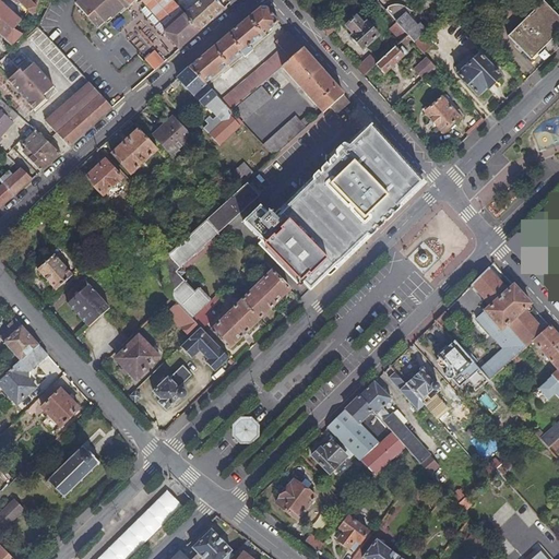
[(13,0),(27,12),(32,15),(36,8),(33,6),(26,0),(13,0)]
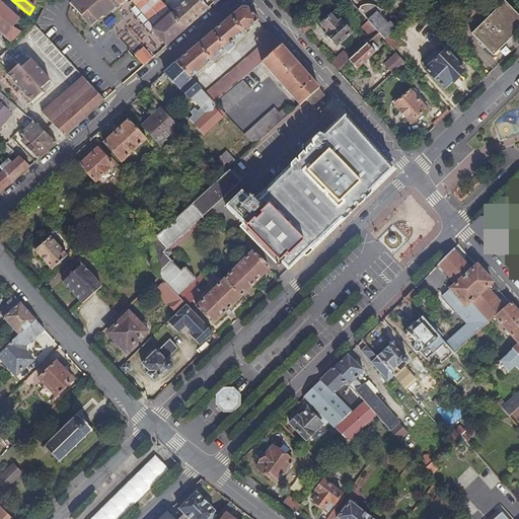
[(103,18),(86,0),(73,0),(69,4),(89,27),(101,17),(102,19),(103,18)]
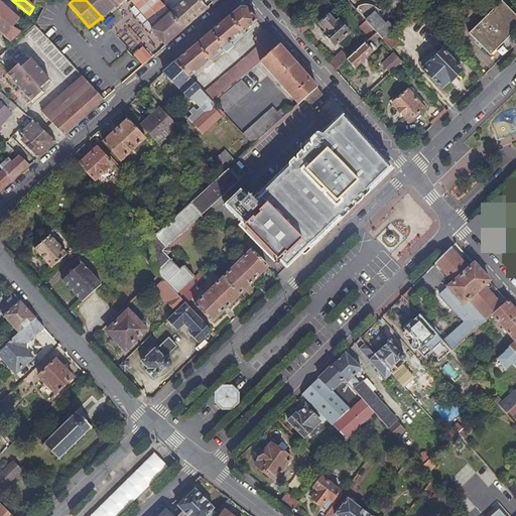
[(129,0),(154,28),(170,13),(158,0),(86,0),(103,18),(114,9),(115,10),(126,0),(129,0)]
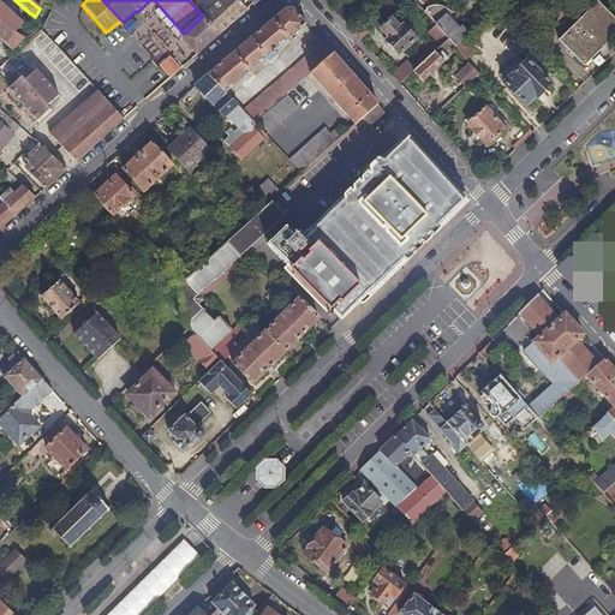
[(221,0),(203,16),(220,34),(248,10),(238,0),(221,0)]
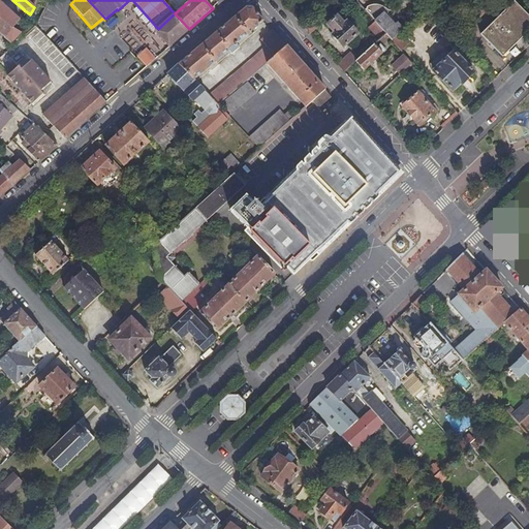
[(411,13),(416,19),(431,5),(427,0),(411,13)]
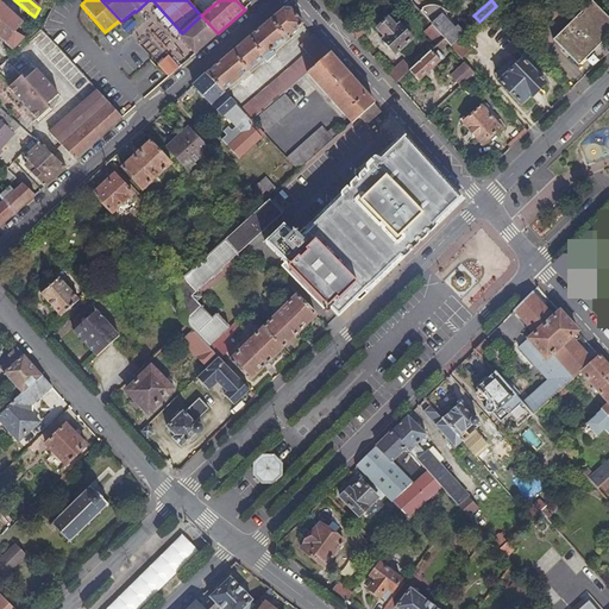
[(591,0),(553,38),(578,64),(608,35),(608,17),(592,0),(591,0)]
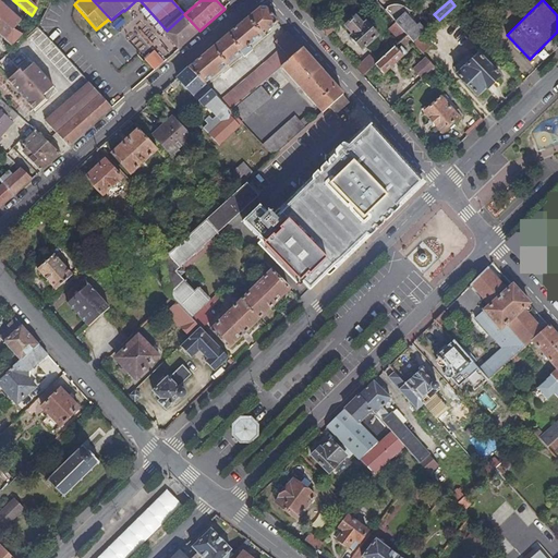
[(0,33),(12,45),(28,28),(27,27),(23,23),(0,1),(0,33)]
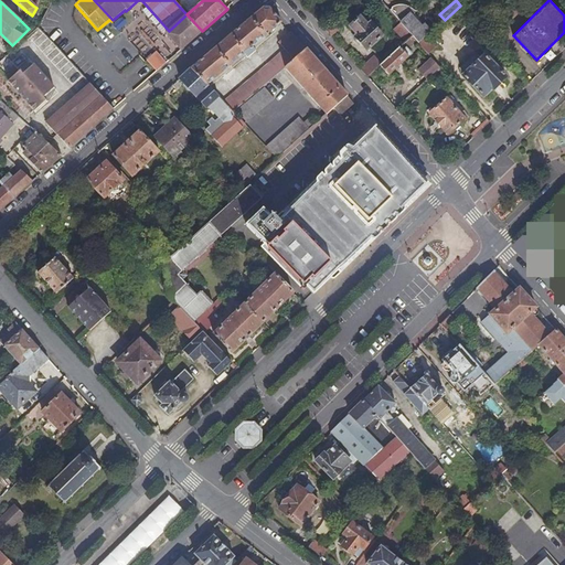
[(191,70),(206,86),(243,55),(246,60),(255,53),(252,49),(281,23),(269,9),(265,8),(191,70)]
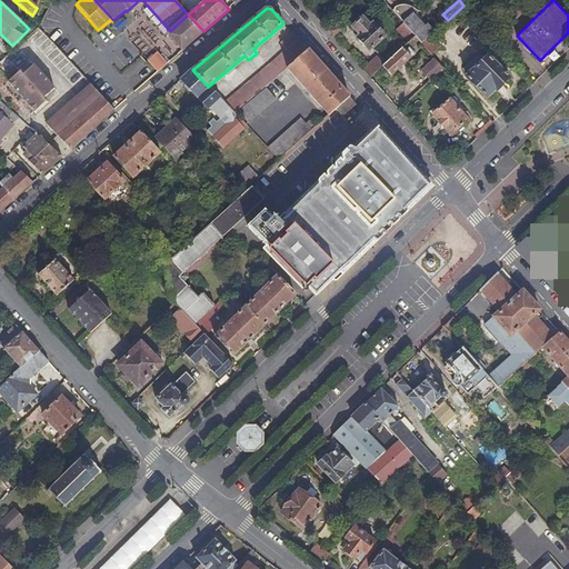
[(32,16),(28,12),(23,23),(28,28),(33,17),(32,16)]
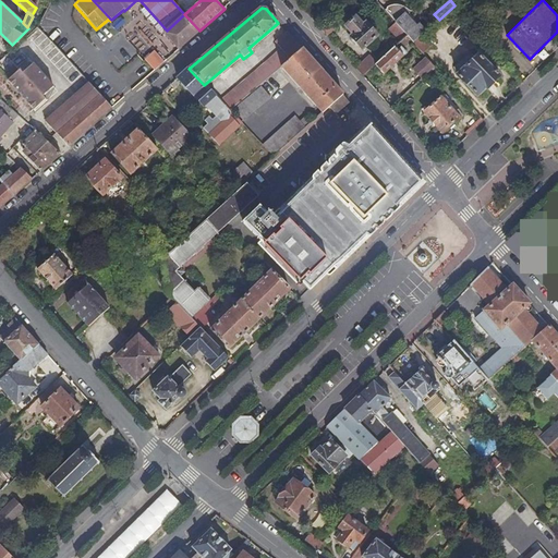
[(167,31),(165,33),(179,49),(199,31),(184,14),(167,31)]
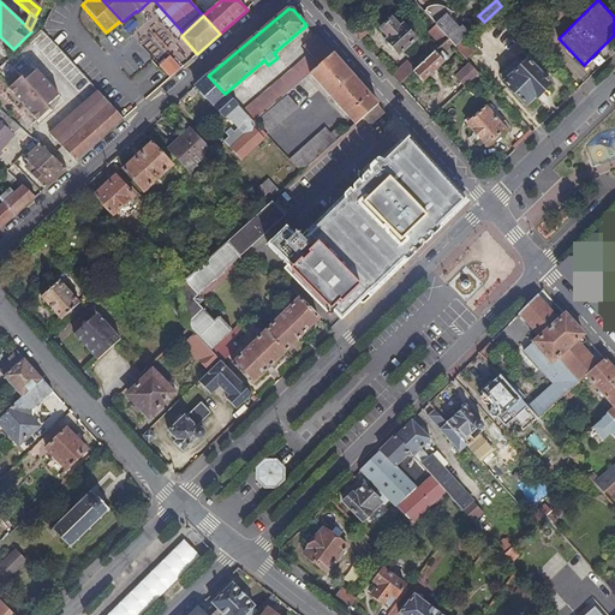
[(464,40),(466,37),(446,16),(435,24),(437,25),(448,39),(451,41),(455,47),(464,40)]
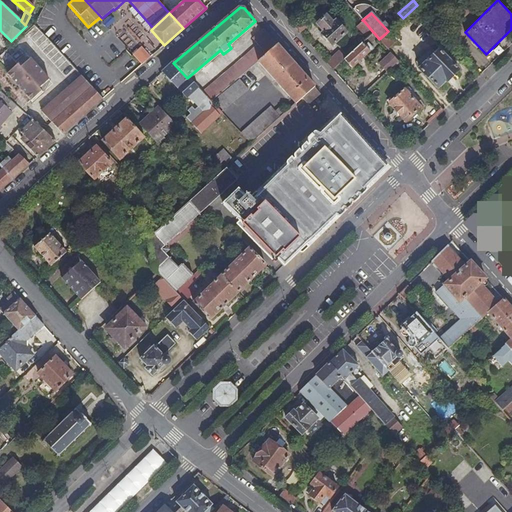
[(334,22),(326,14),(317,22),(324,30),(321,33),(332,44),(347,32),(336,20),(334,22)]
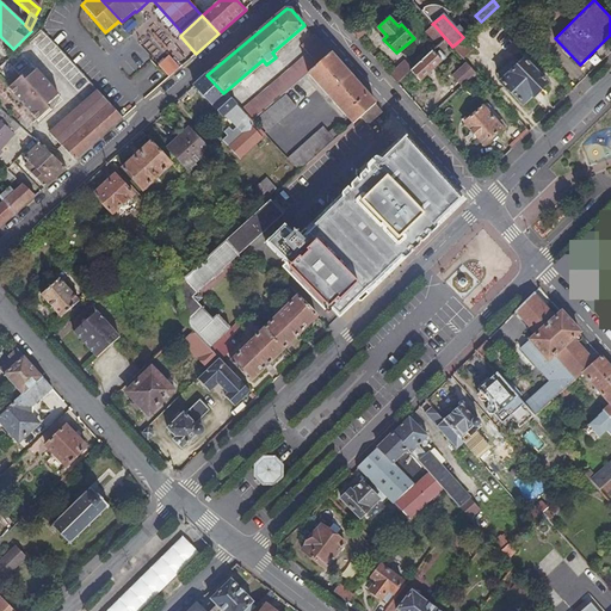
[(368,28),(362,20),(351,31),(356,38),(368,28)]
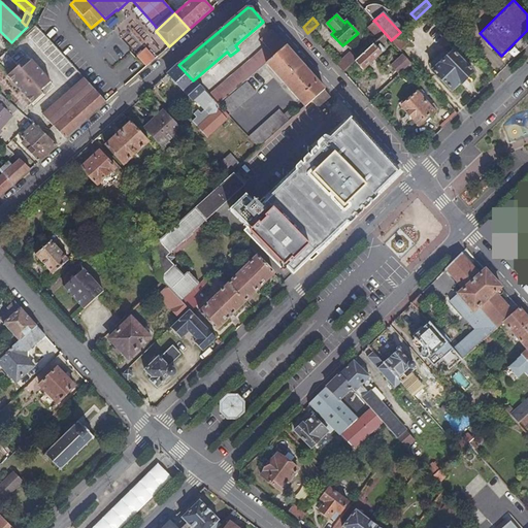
[(380,38),(384,35),(385,33),(375,22),(369,27),(380,38)]
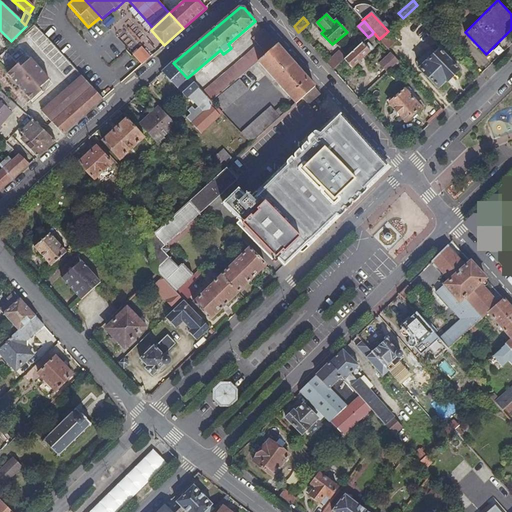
[(459,38),(450,29),(444,34),(453,43),(459,38)]
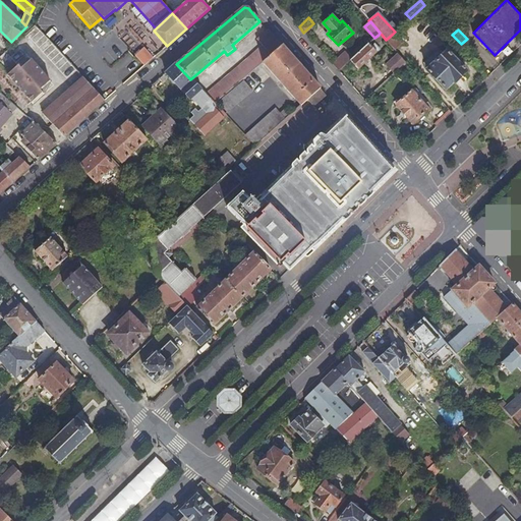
[(214,106),(248,77),(249,74),(248,73),(252,70),(256,71),(265,64),(284,48),(268,31),(256,41),(263,48),(205,95),(214,106)]
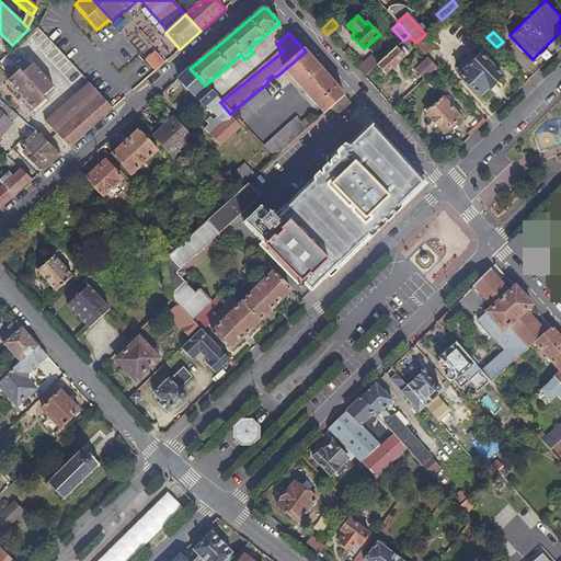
[(426,54),(434,47),(423,36),(415,43),(426,54)]
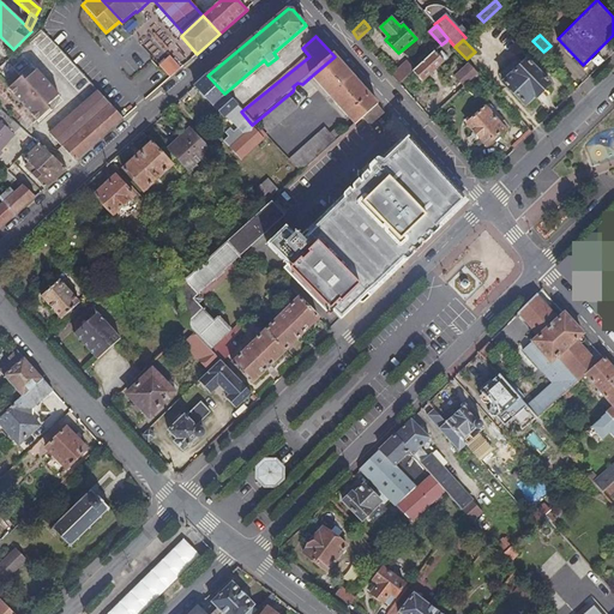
[(178,56),(182,64),(194,55),(188,48),(178,56)]
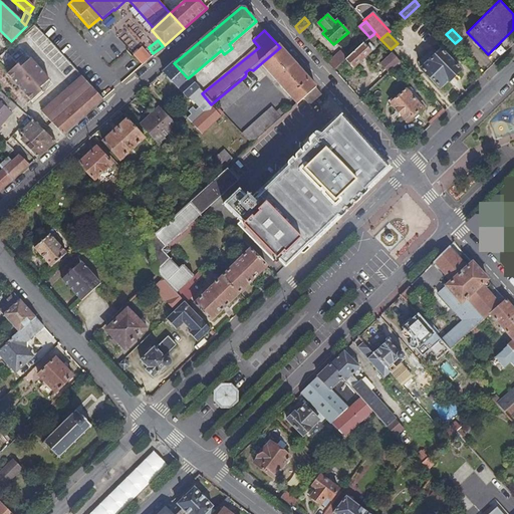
[(351,53),(347,56),(345,59),(352,67),(373,48),(368,43),(365,45),(363,43),(351,53)]
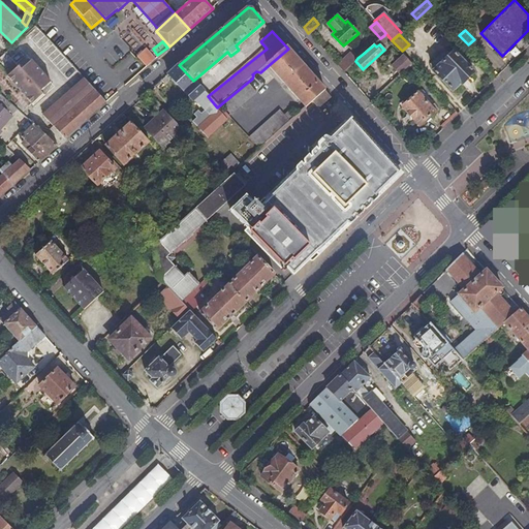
[(362,55),(352,45),(344,53),(352,63),(355,61),(358,58),(362,55)]
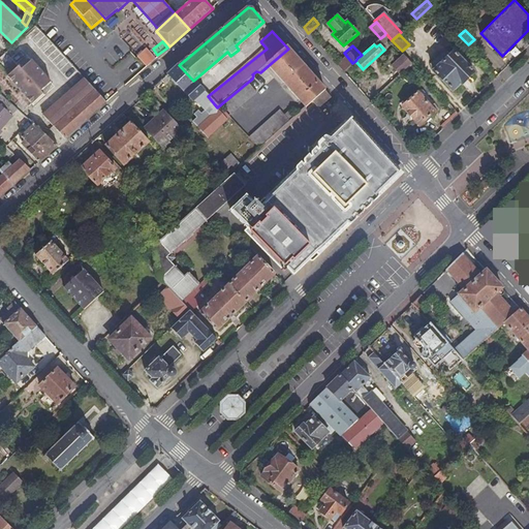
[(147,49),(138,56),(148,66),(154,61),(156,59),(147,49)]
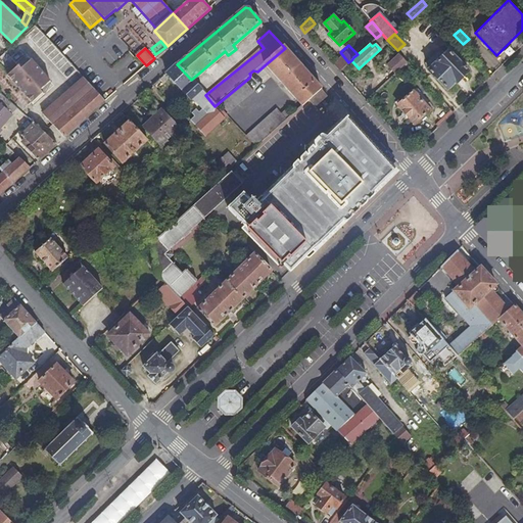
[(304,69),(285,48),(266,64),(302,105),(308,99),(321,88),(304,69)]
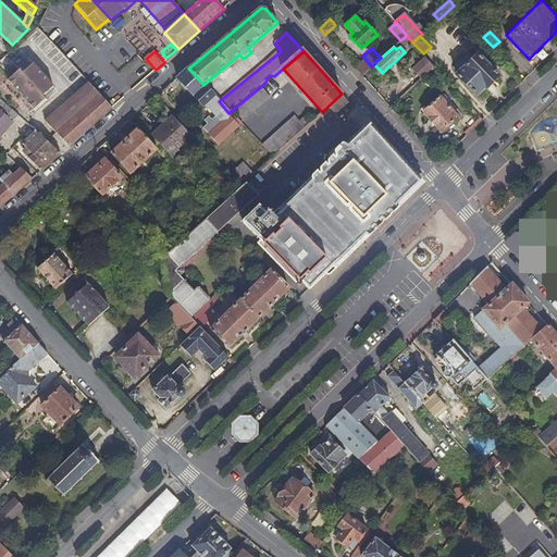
[(498,77),(478,54),(456,74),(475,95),(485,86),(486,88),(498,77)]
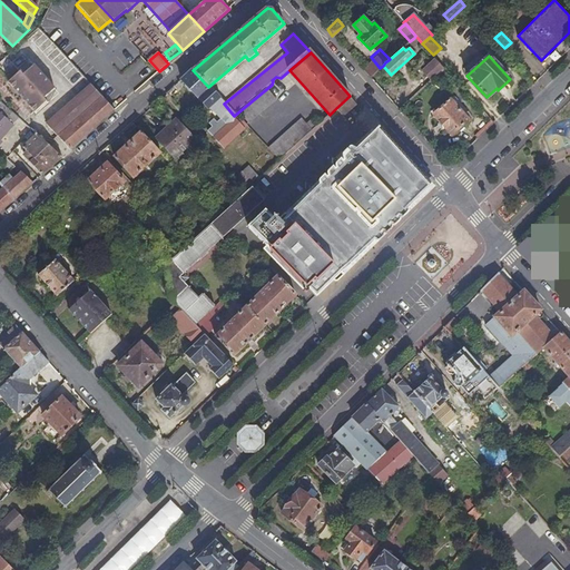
[(380,68),(371,57),(360,66),(370,77),(380,68)]
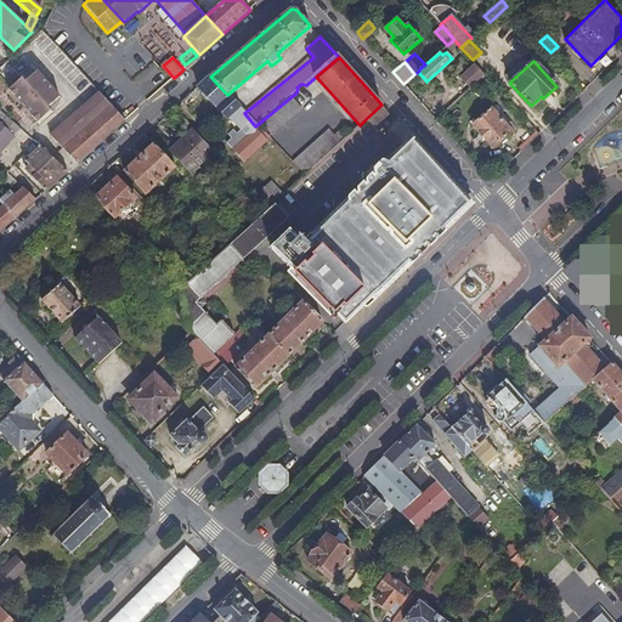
[(470,86),(478,80),(485,74),(475,63),(462,77),(470,86)]
